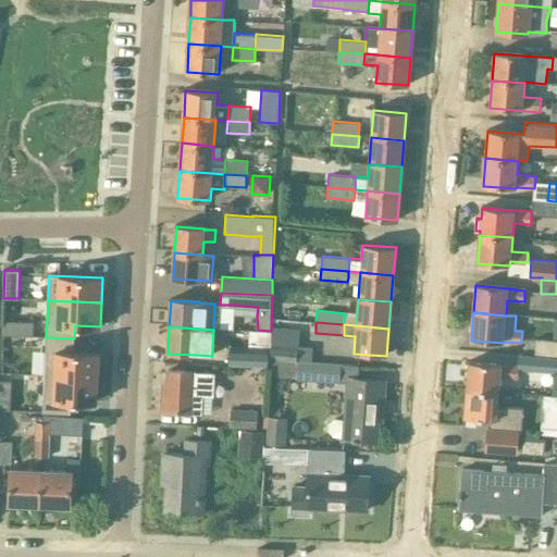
[(248,331),(247,347),(249,347),(269,348),(270,332),(248,331)]
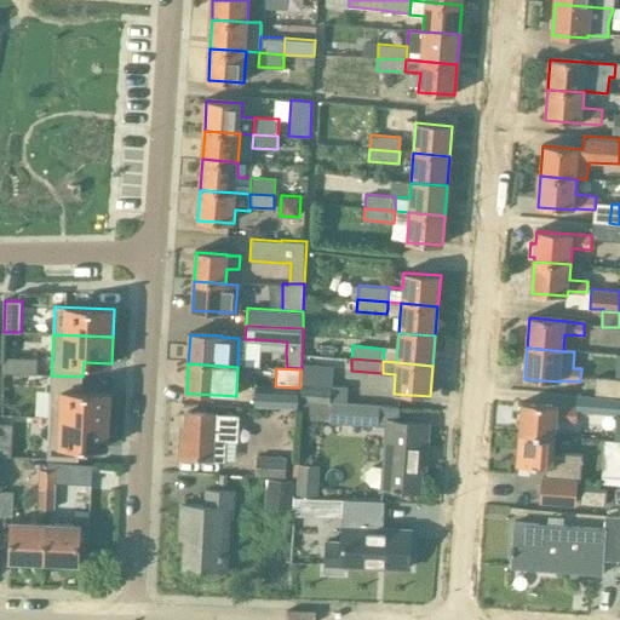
[(51,375),(50,418),(109,420),(110,394),(82,391),(82,377),(51,375)]
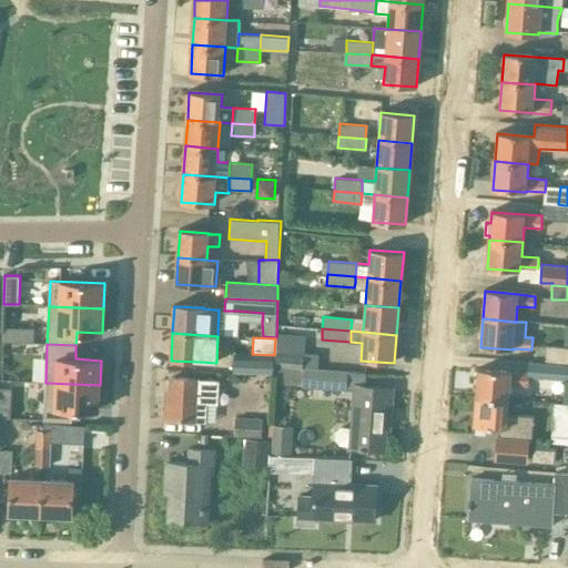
[(276,367),(317,371),(317,368),(318,354),(303,353),(303,346),(276,344),(275,366),(276,367)]
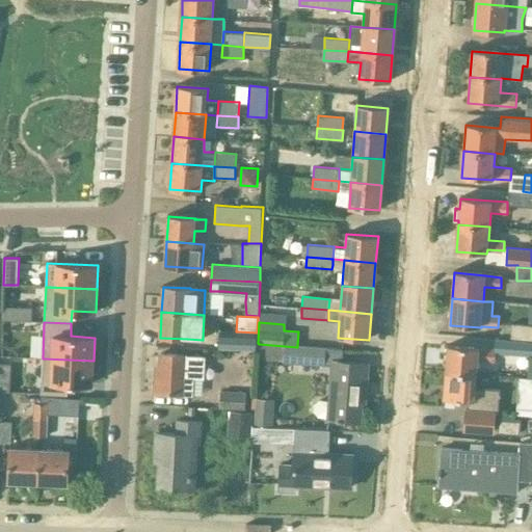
[(531,324),(512,323),(511,338),(531,339),(531,324)]
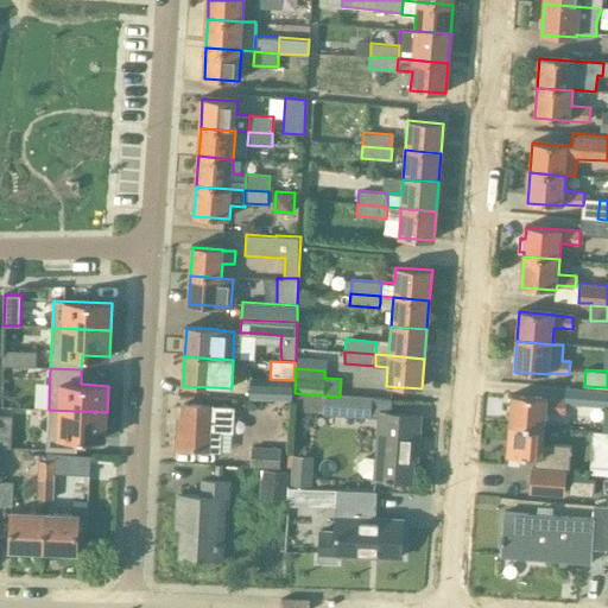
[(270,379),(251,378),(248,399),(292,401),(293,380),(272,379),(270,379)]
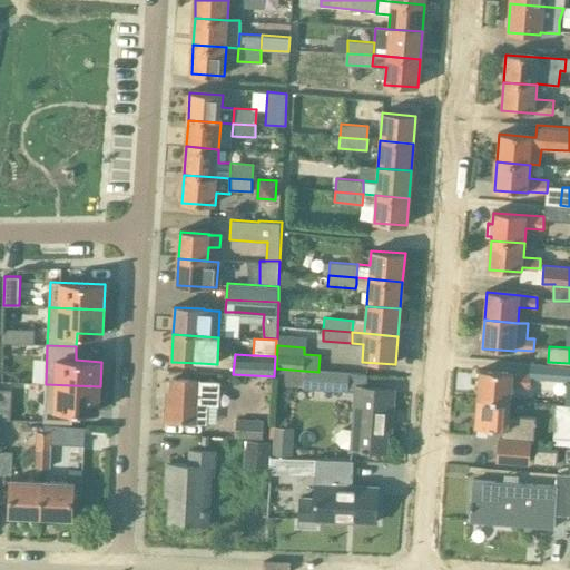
[(569,366),(543,364),(542,380),(554,381),(567,381),(569,381),(569,366)]
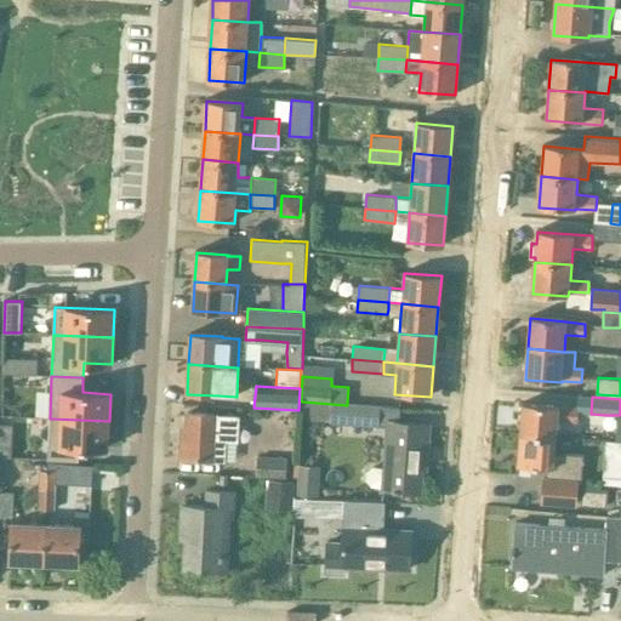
[(381,405),(347,403),(347,405),(302,402),(301,420),(379,426),(381,406),(381,405)]
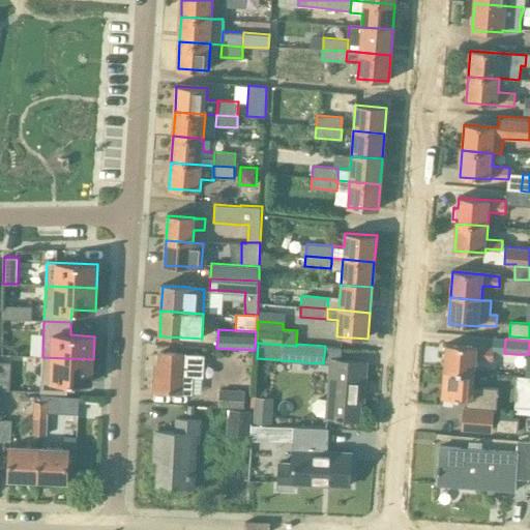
[(446,345),(444,371),(475,374),(476,358),(493,360),(494,349),(446,345)]
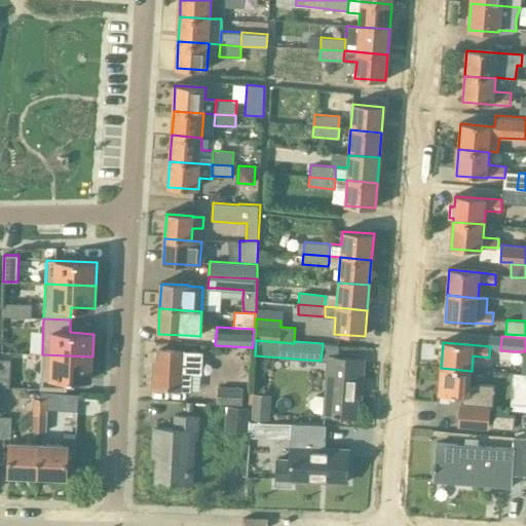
[(183,352),(159,351),(158,373),(154,373),(153,389),(190,391),(191,374),(201,374),(202,353),(183,353),(183,352)]
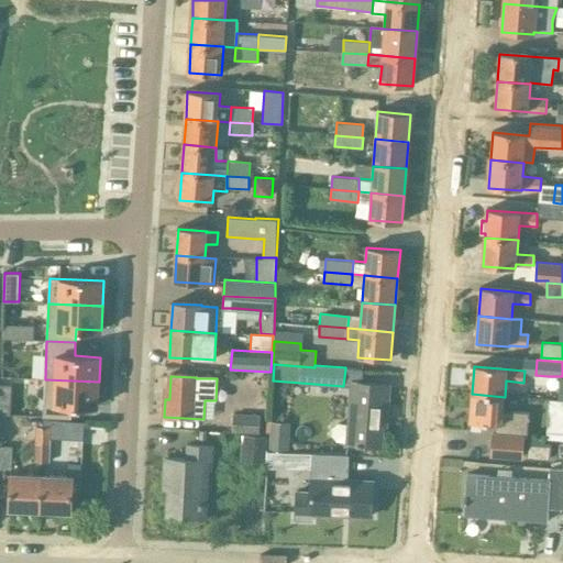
[(45,379),(43,417),(72,418),(72,405),(98,406),(99,382),(45,379)]
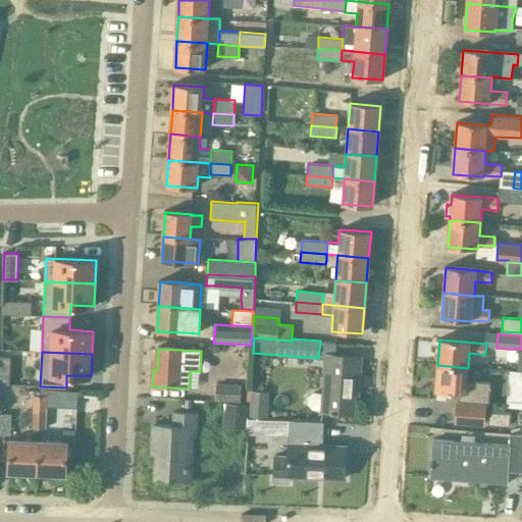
[(322,412),(352,414),(354,388),(358,388),(361,358),(326,355),(324,394),(314,393),(308,396),(308,404),(313,409),(322,410),(322,412)]
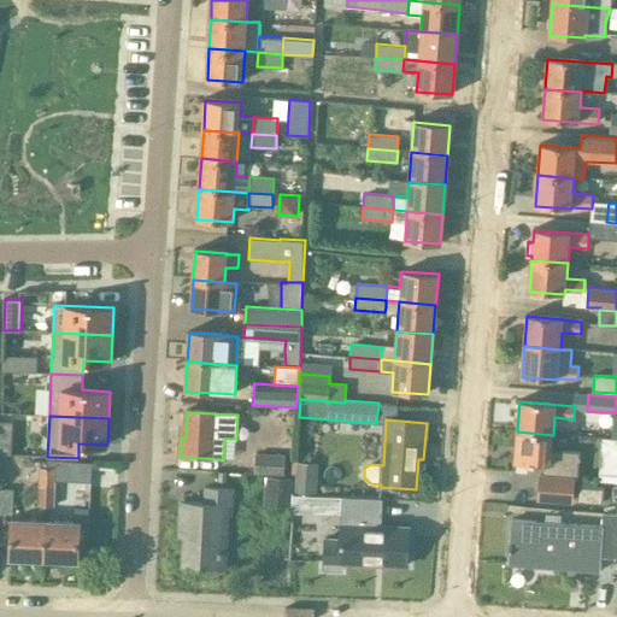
[(550,465),(548,477),(575,480),(580,480),(581,454),(552,452),(553,435),(517,432),(515,463),(550,465)]
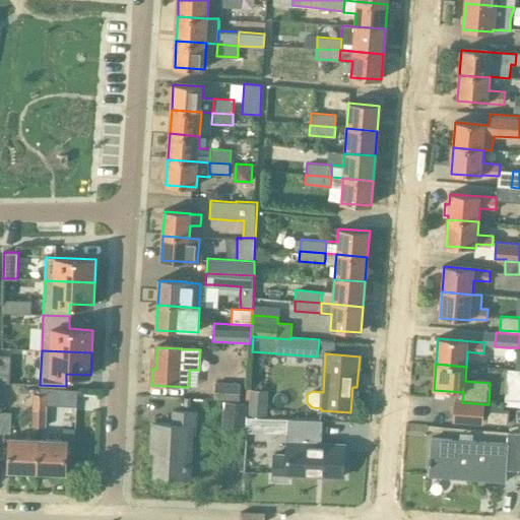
[(9,370),(0,370),(0,383),(9,384),(9,370)]
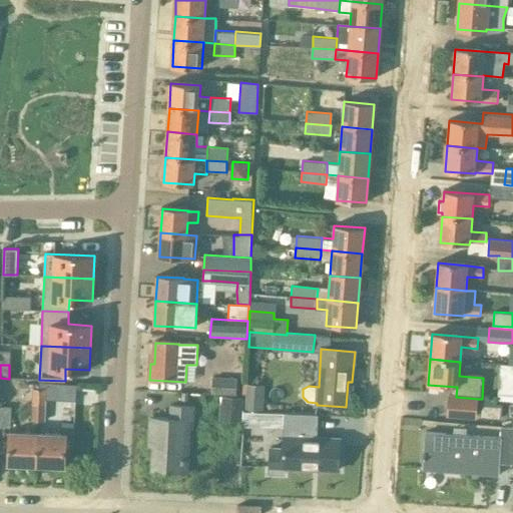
[(236,377),(212,376),(212,393),(236,394),(236,377)]
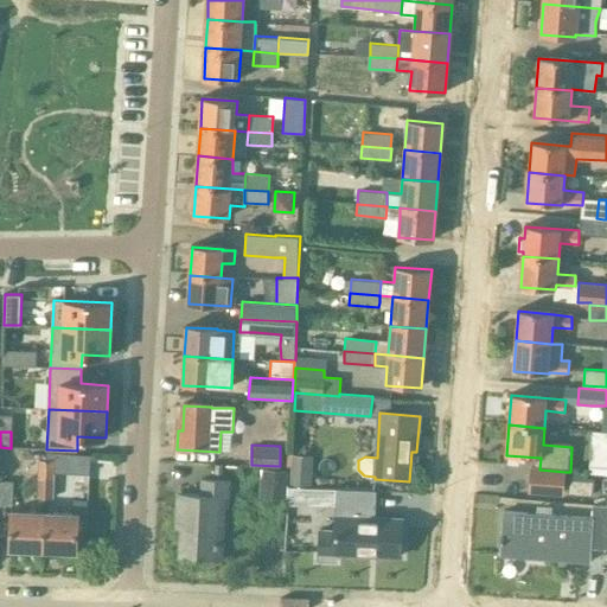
[(0,481),(13,483),(14,483),(16,451),(0,449),(0,481)]
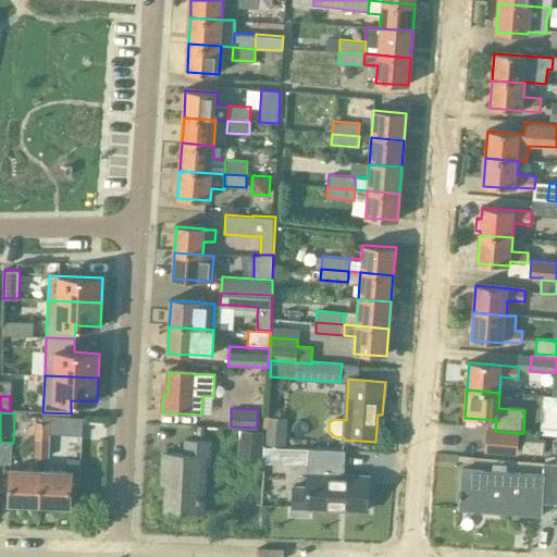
[(56,416),(44,415),(42,421),(51,422),(50,432),(54,432),(56,416)]
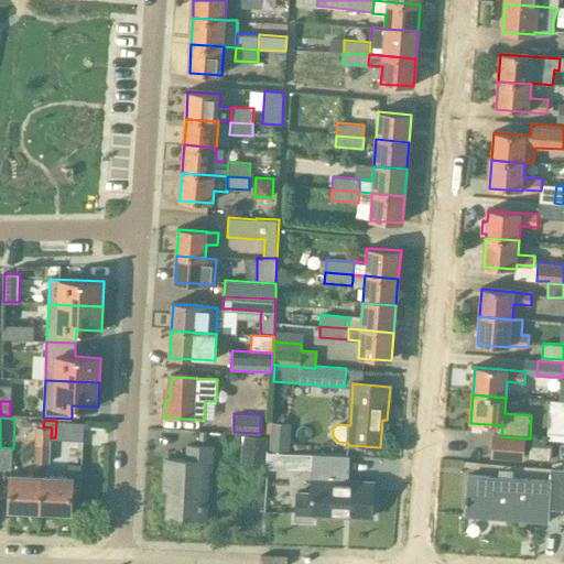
[(290,448),(290,422),(271,422),(271,448),(290,448)]
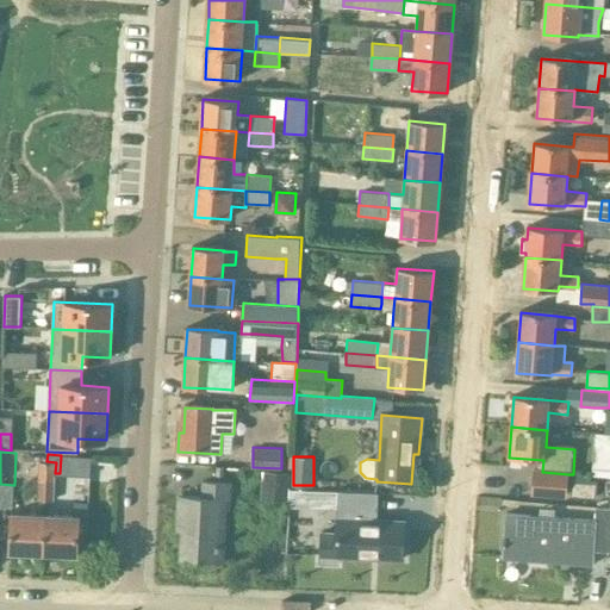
[(38,461),(38,480),(55,481),(55,480),(55,473),(56,462),(47,461),(38,461)]
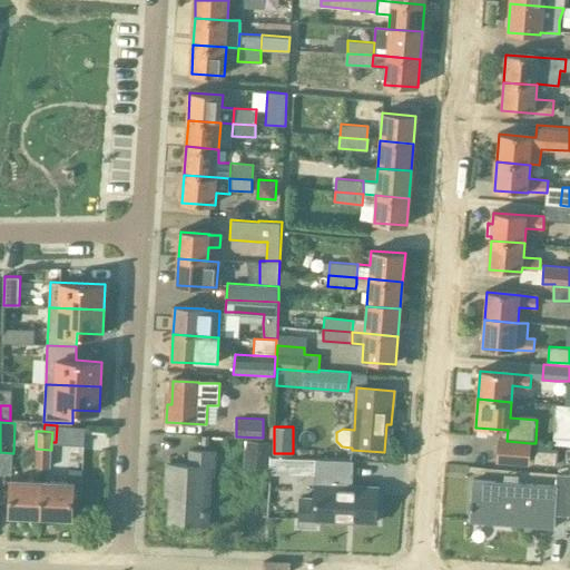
[(244,441),(243,453),(268,455),(269,442),(244,441)]
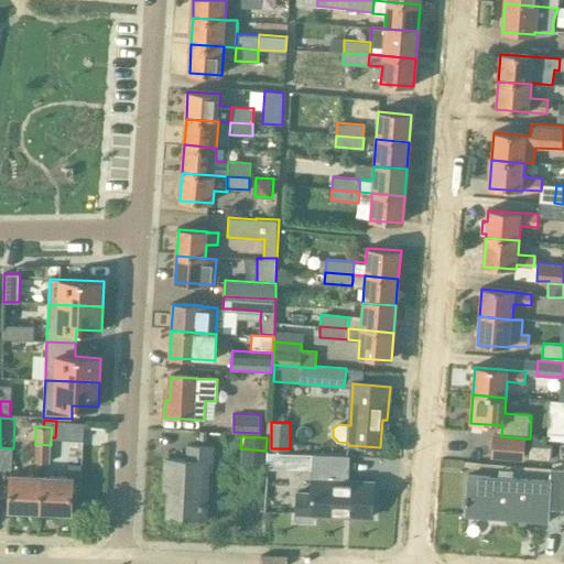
[(525,438),(501,436),(496,436),(494,457),(517,459),(524,461),(525,438)]
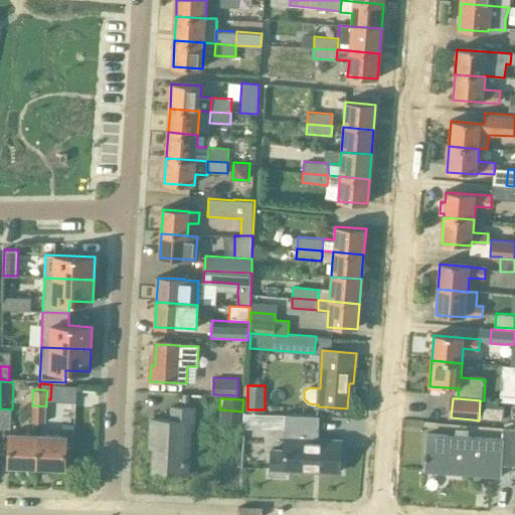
[(504,405),(483,404),(482,417),(503,419),(504,405)]
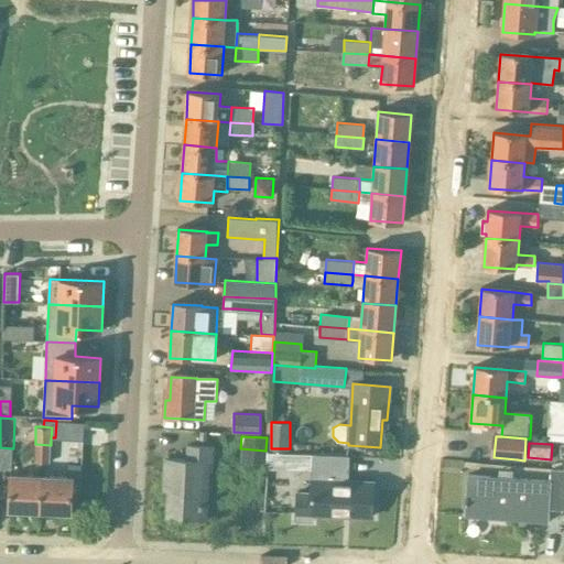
[(51,445),(35,444),(35,446),(34,462),(50,462),(51,445)]
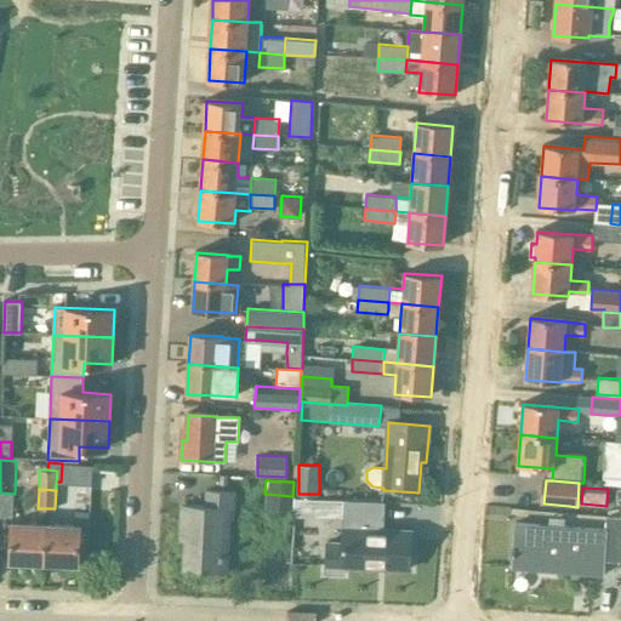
[(13,494),(0,493),(0,516),(12,517),(13,494)]
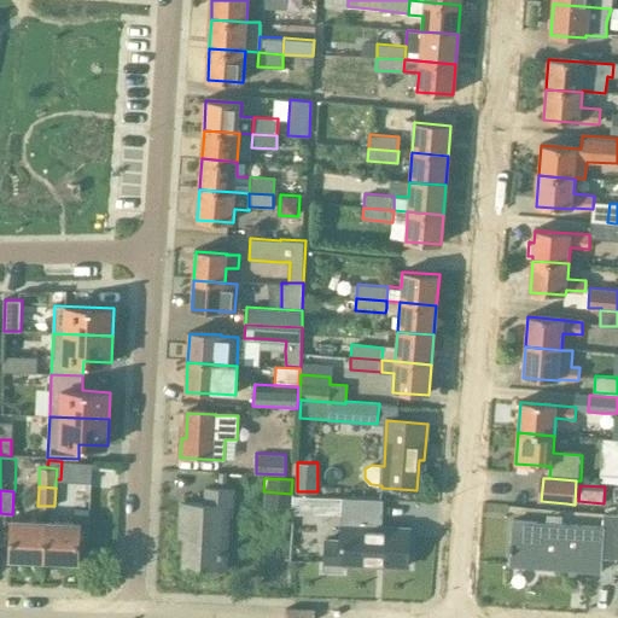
[(235,491),(207,491),(205,506),(182,505),(181,526),(186,526),(184,567),(219,570),(220,558),(222,558),(222,553),(219,552),(222,508),(234,508),(235,491)]
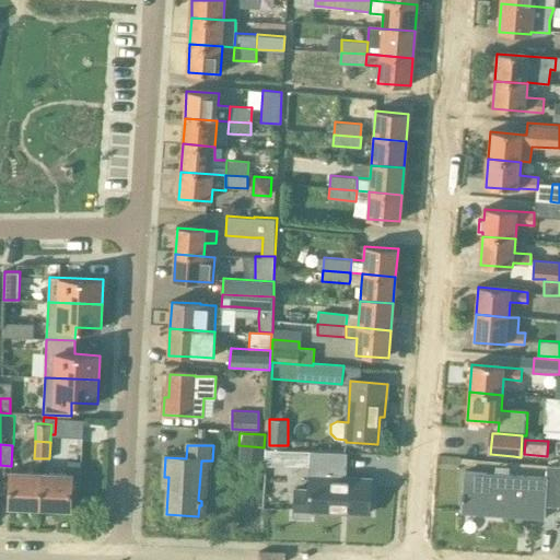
[(352,446),(351,458),(378,459),(378,447),(352,446)]
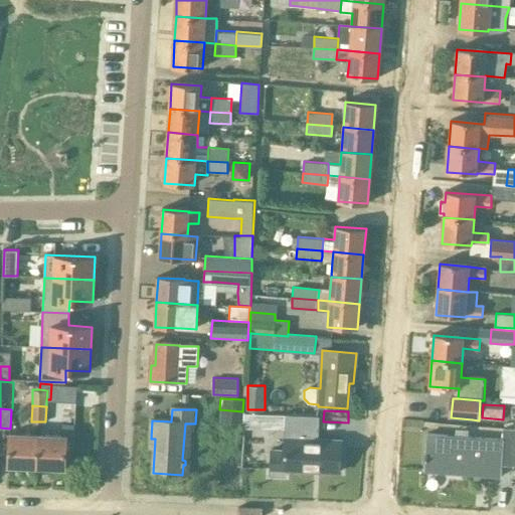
[(245,412),(244,426),(262,426),(284,428),(284,438),(282,438),(281,450),(272,450),(271,474),(284,475),(285,470),(340,472),(342,440),(317,439),(318,415),(285,414),(262,413),(245,412)]
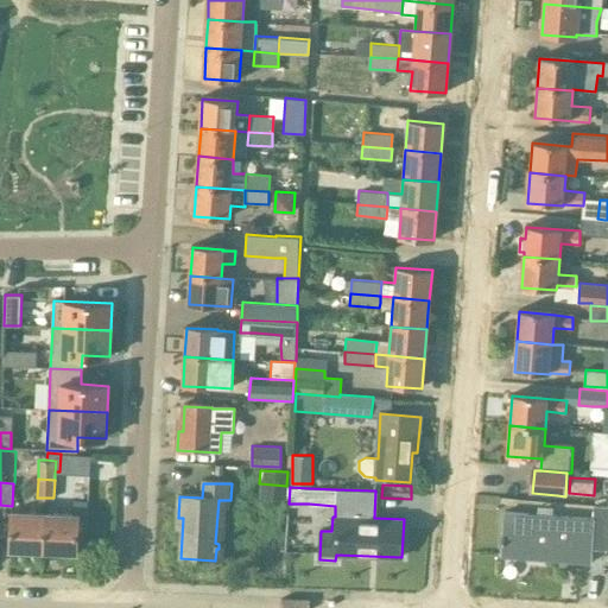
[(73,513),(86,513),(87,500),(74,499),(73,513)]
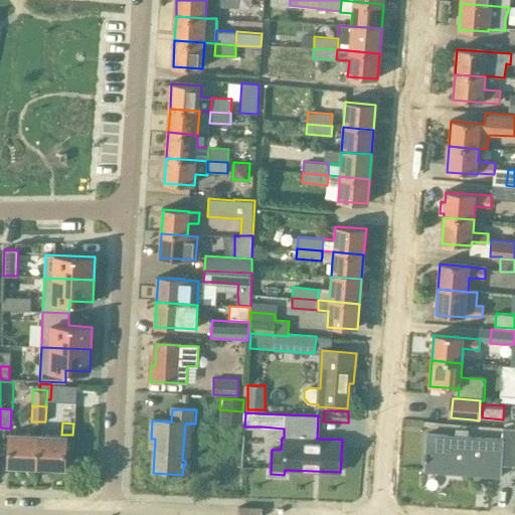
[(514,428),(504,428),(503,441),(427,435),(424,472),(500,478),(501,465),(514,466),(514,428)]
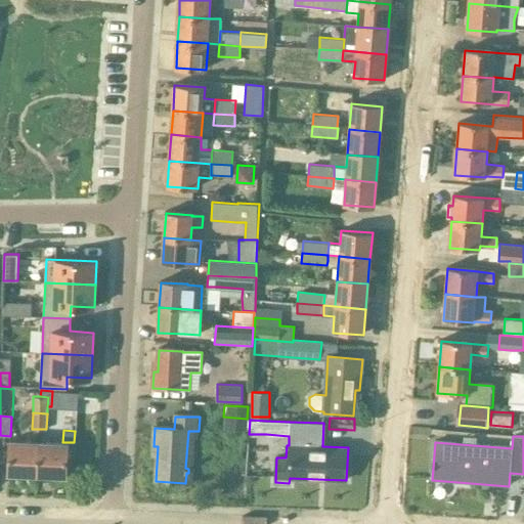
[(37,475),(38,442),(9,441),(8,474),(37,475)]
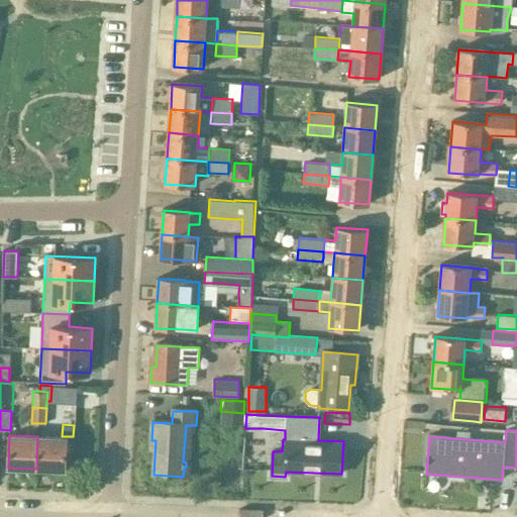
[(66,437),(37,436),(36,469),(65,470),(66,437)]
